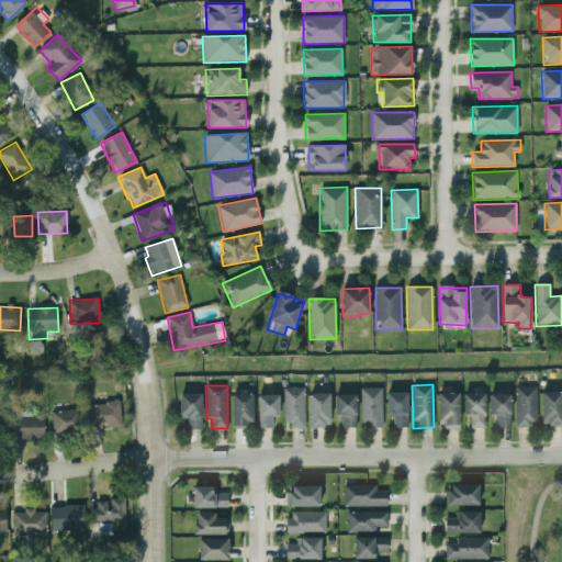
[(536,386),(515,386),(515,427),(537,427),(536,386)]
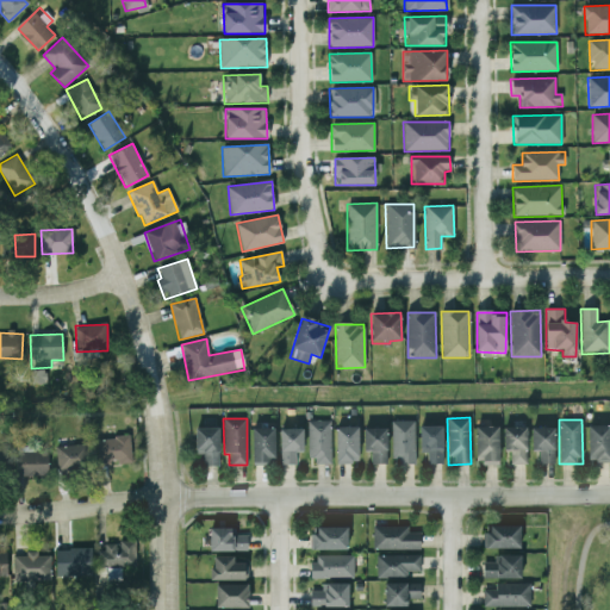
[(330,421),(307,421),(307,462),(330,462),(330,421)]
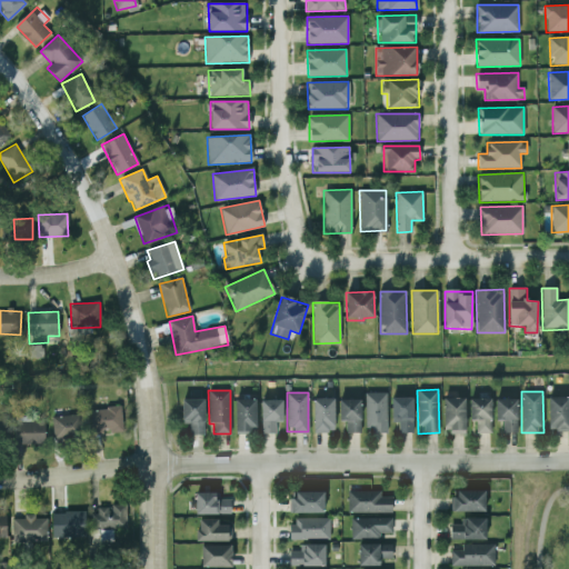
[(387,432),(387,392),(365,392),(366,433),(387,432)]
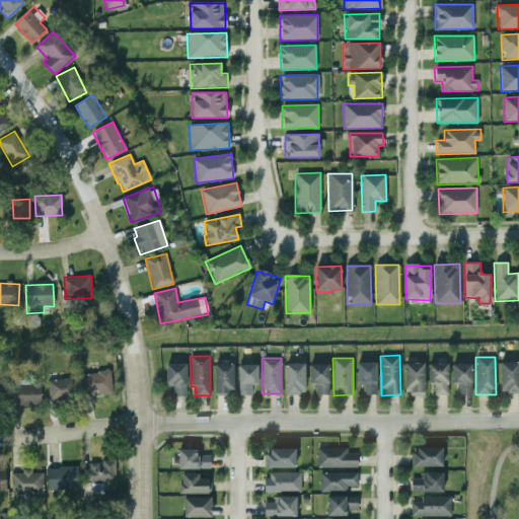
[(518,392),(518,373),(518,362),(500,362),(500,393),(518,392)]
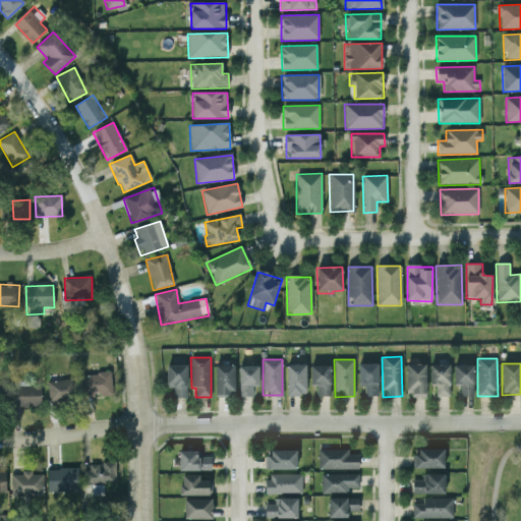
[(286,365),(287,396),(305,396),(305,364),(286,365)]
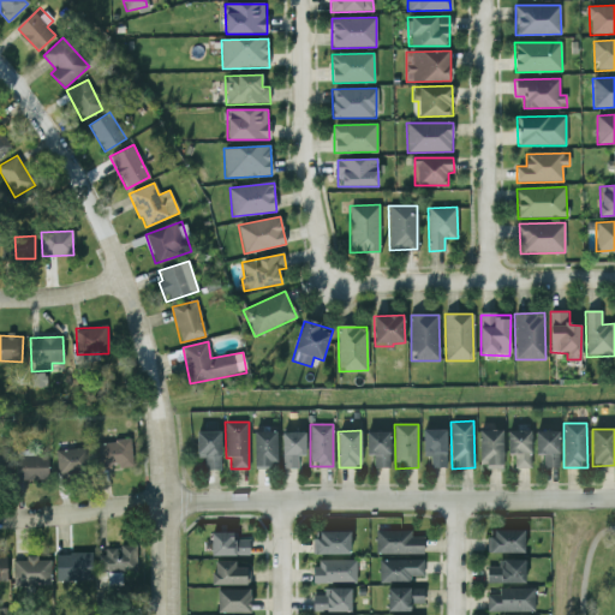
[(430,469),(447,467),(446,430),(422,430),(423,457),(430,457),(430,469)]
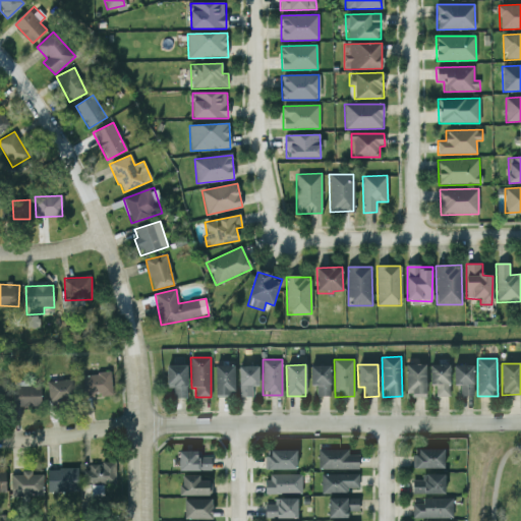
[(405,364),(406,397),(425,396),(425,364),(405,364)]
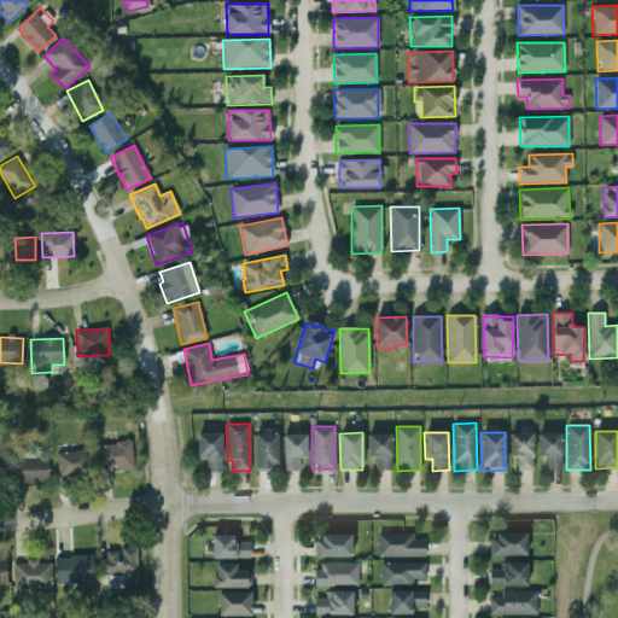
[(534,470),(532,432),(509,433),(509,458),(517,456),(517,471),(534,470)]
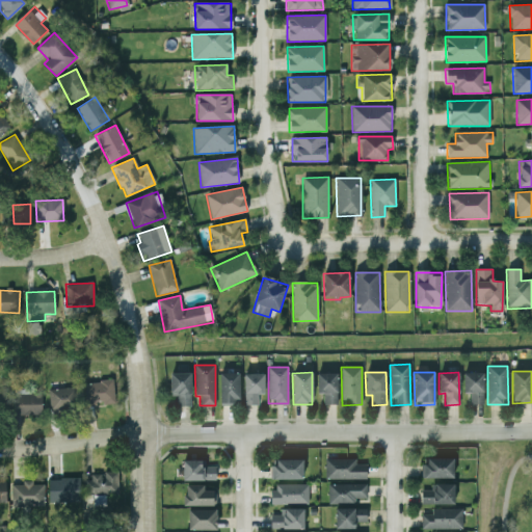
[(191,406),(190,373),(169,373),(170,397),(177,397),(177,406),(191,406)]
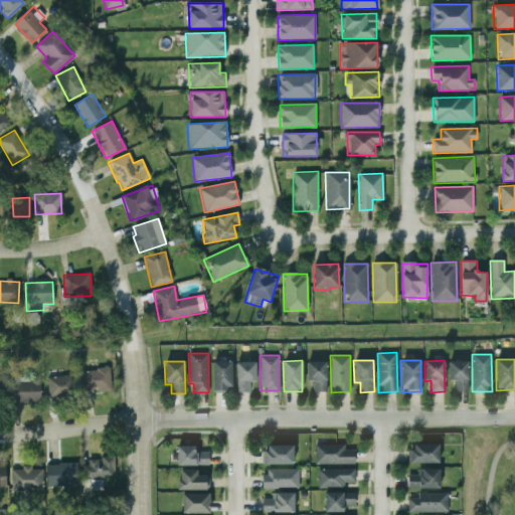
[(232,361),(213,361),(212,391),(231,392),(232,361)]
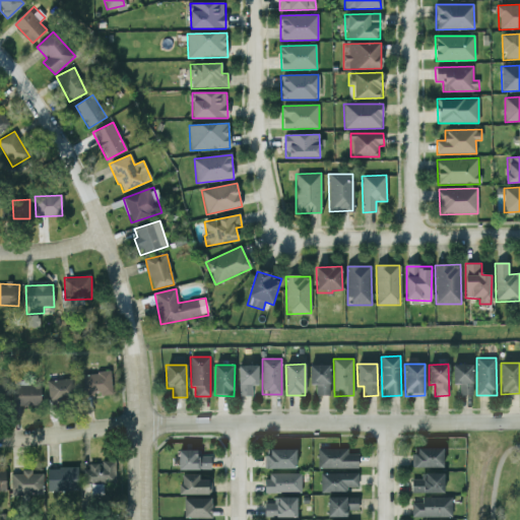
[(472,365),(452,365),(452,384),(459,384),(459,395),(472,395),(472,365)]
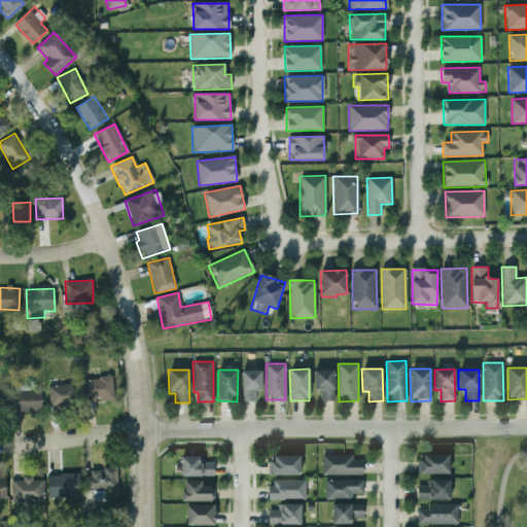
[(241,371),(242,401),(255,401),(255,391),(261,391),(261,371),(241,371)]
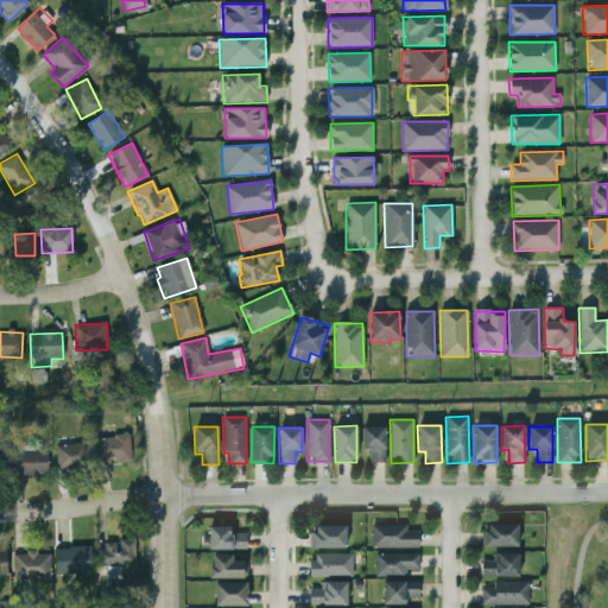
[(385,463),(385,428),(362,428),(362,450),(369,450),(369,463),(385,463)]
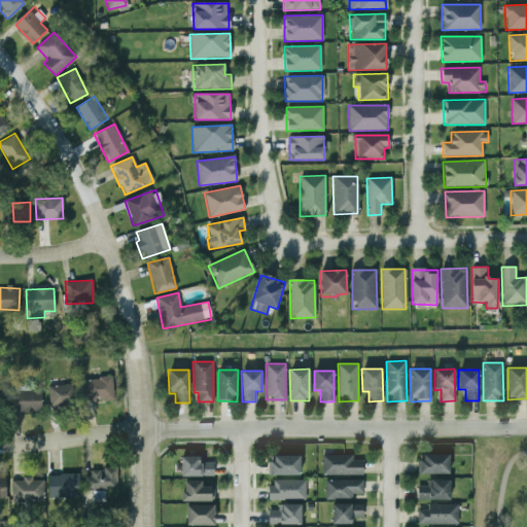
[(113,400),(112,378),(85,379),(85,400),(113,400)]
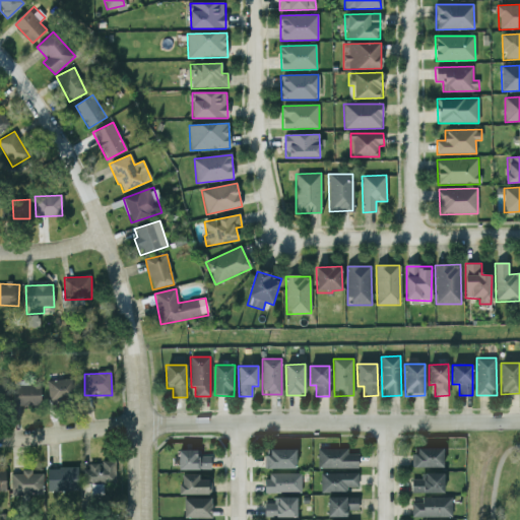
[(48,380),(49,401),(75,400),(74,379),(48,380)]
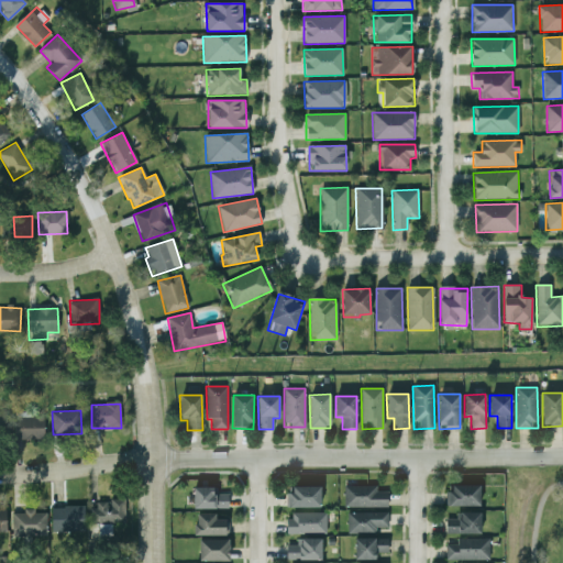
[(44,440),(43,414),(15,414),(15,440),(44,440)]
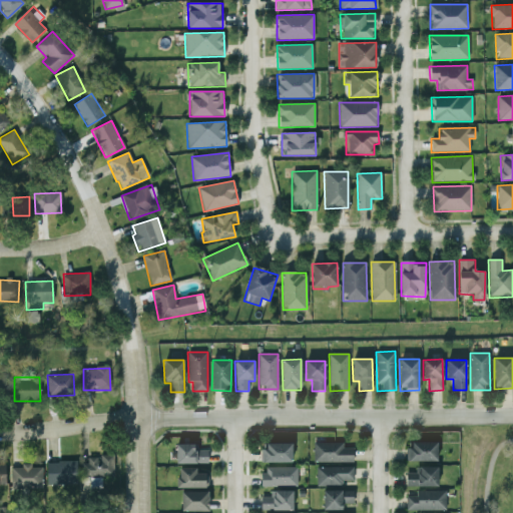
[(353,462),(354,448),(343,448),(343,443),(314,442),(314,462),(353,462)]
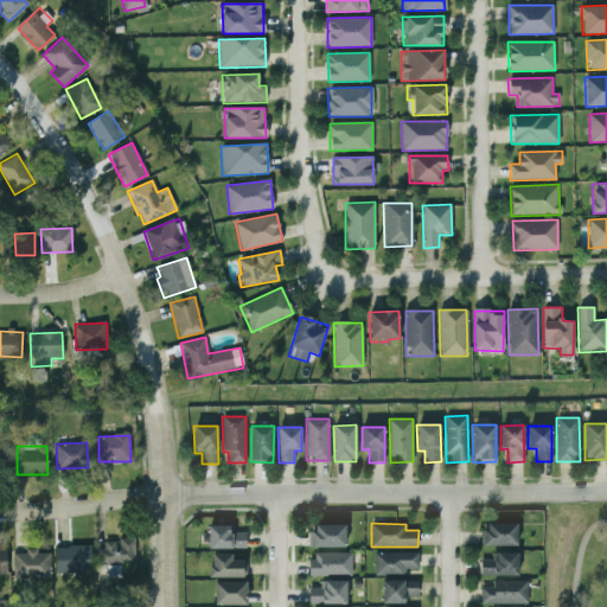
[(517,545),(517,523),(483,523),(483,545),(517,545)]
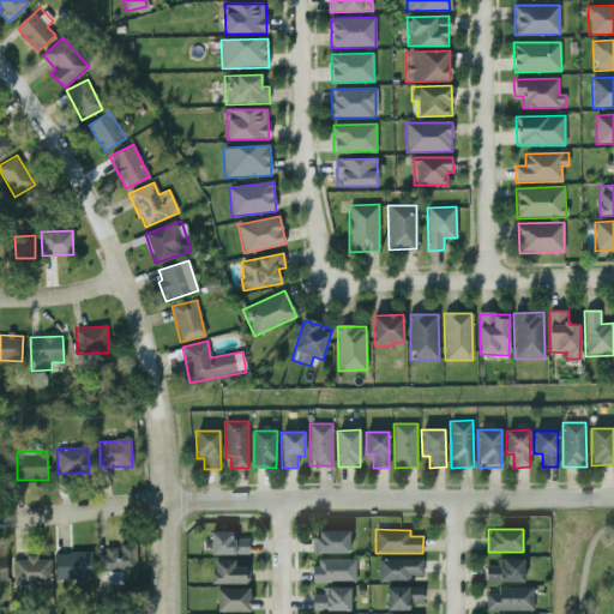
[(349,531),(314,530),(314,553),(349,553),(349,531)]
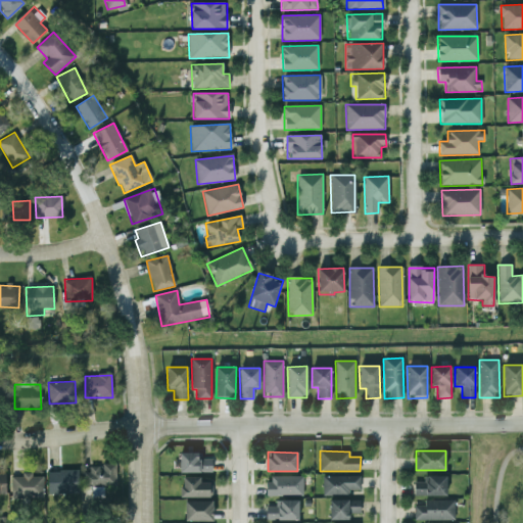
[(212,472),(212,459),(201,459),(201,453),(179,453),(180,473),(212,472)]
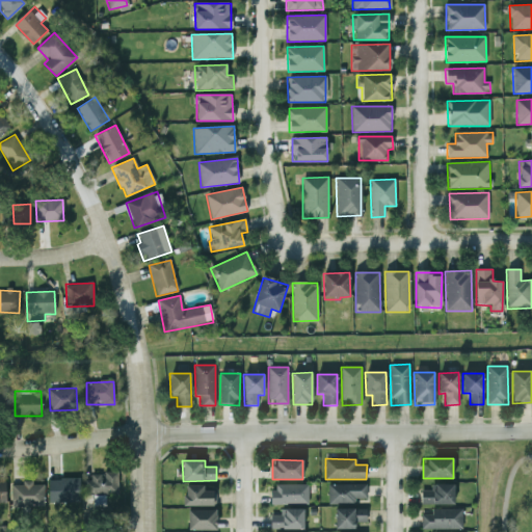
[(86,473),(86,495),(116,495),(116,474),(86,473)]
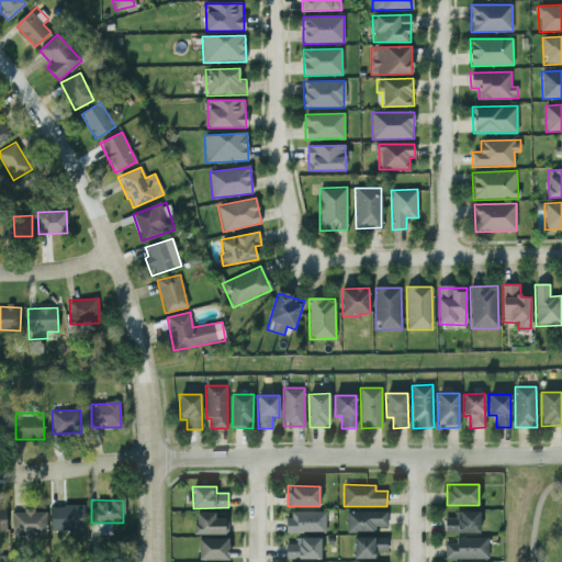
[(83,505),(51,506),(52,531),(85,530),(83,505)]
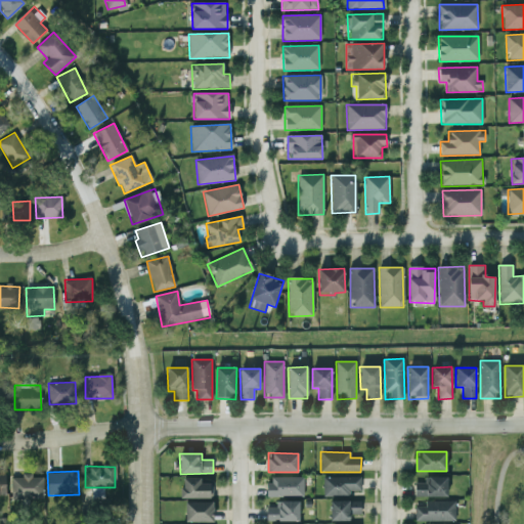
[(43,478),(33,478),(33,476),(11,476),(11,499),(43,499),(43,478)]
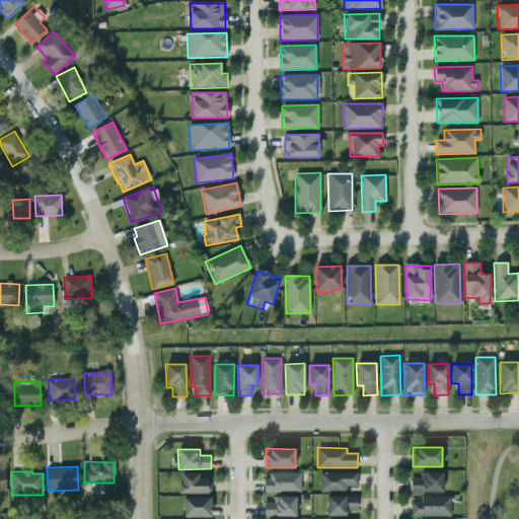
[(265,492),(300,492),(300,473),(266,472),(265,492)]
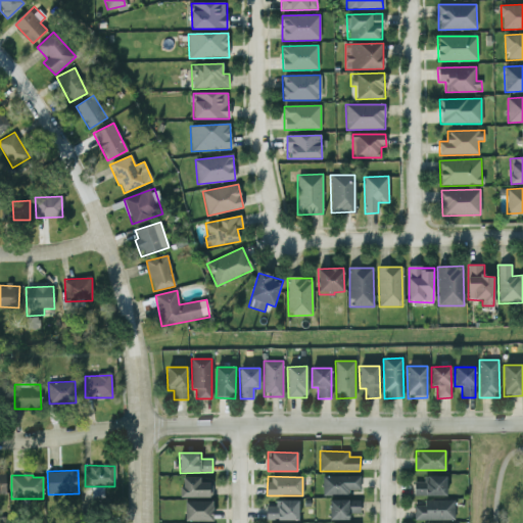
[(322,494),(349,495),(349,490),(360,490),(361,476),(323,476),(322,494)]
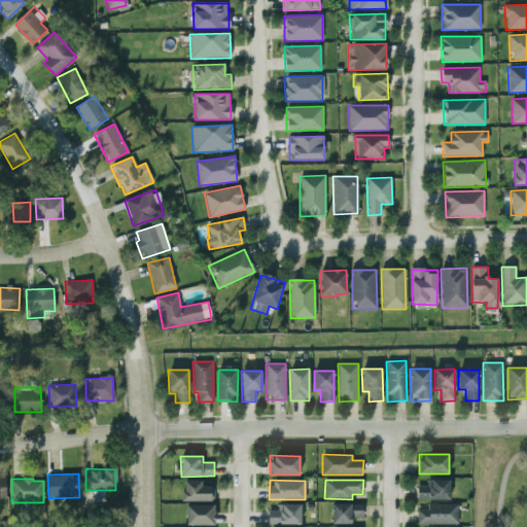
[(449,499),(450,480),(426,480),(426,486),(417,486),(417,499),(449,499)]
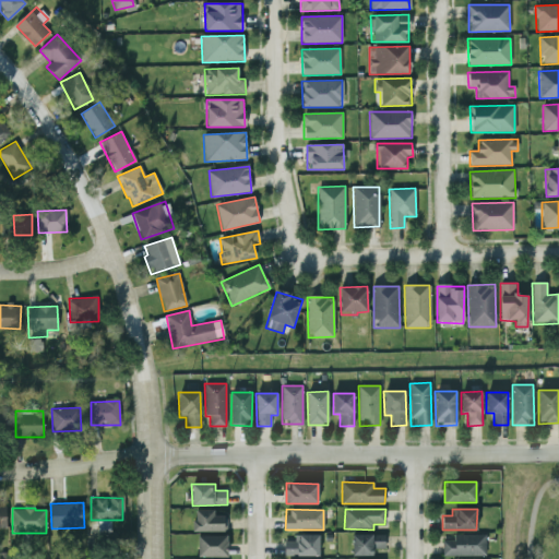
[(193,532),(227,532),(227,516),(214,516),(213,510),(193,510),(193,532)]
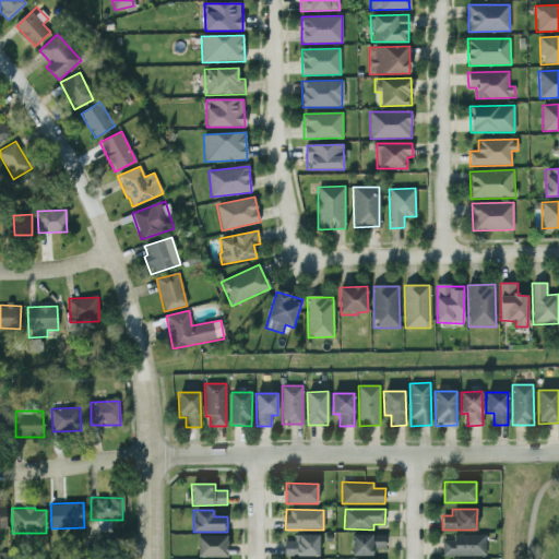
[(353,556),(373,556),(373,549),(385,549),(384,534),(352,535),(353,556)]
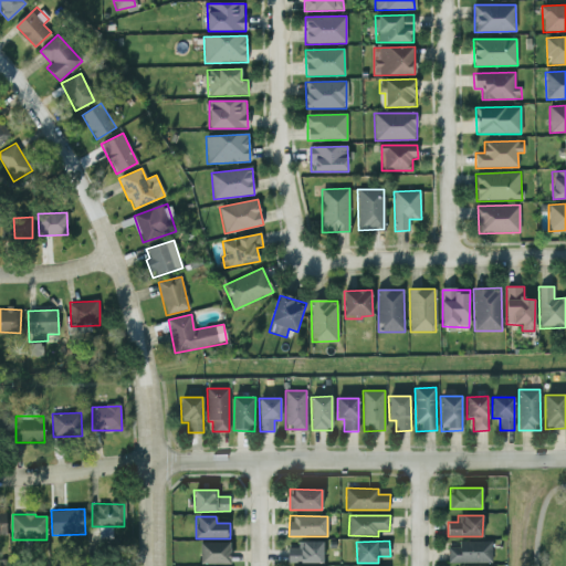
[(491,542),(459,541),(459,547),(448,547),(448,563),(491,563),(491,542)]
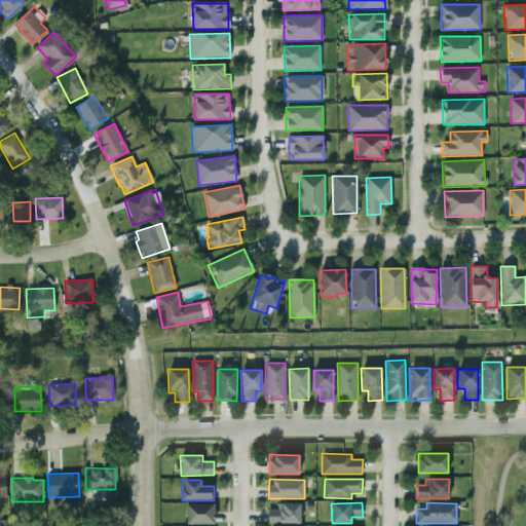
[(300,523),(300,503),(276,503),(276,509),(267,510),(267,523),(300,523)]
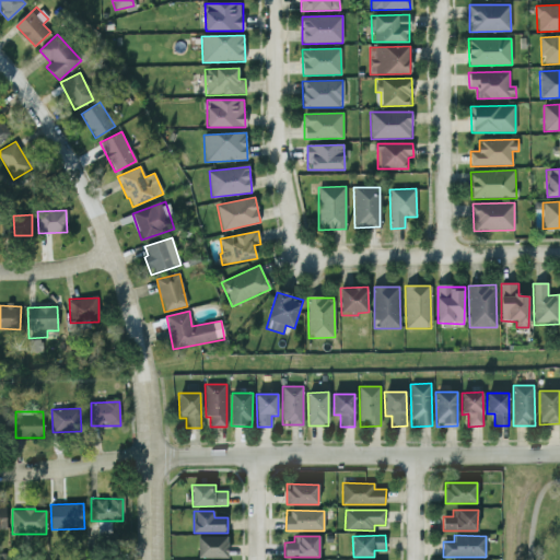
[(228,558),(228,537),(197,537),(198,558),(228,558)]
